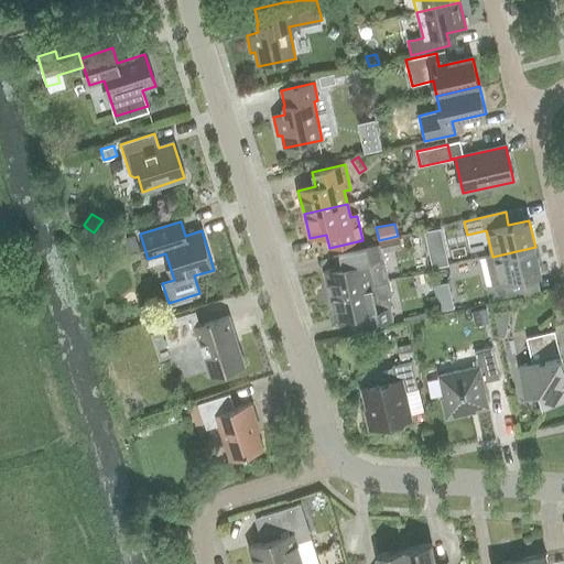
[(325,271),(331,295),(389,282),(389,281),(386,268),(381,252),(402,248),(399,236),(379,240),(380,245),(338,255),(342,268),(325,271)]
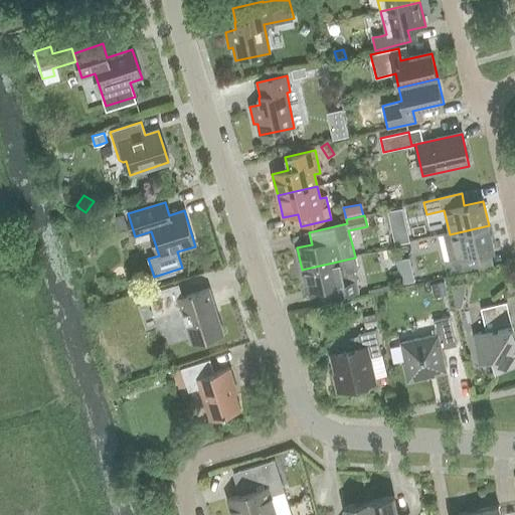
[(405,224),(391,227),(395,244),(409,241),(405,224)]
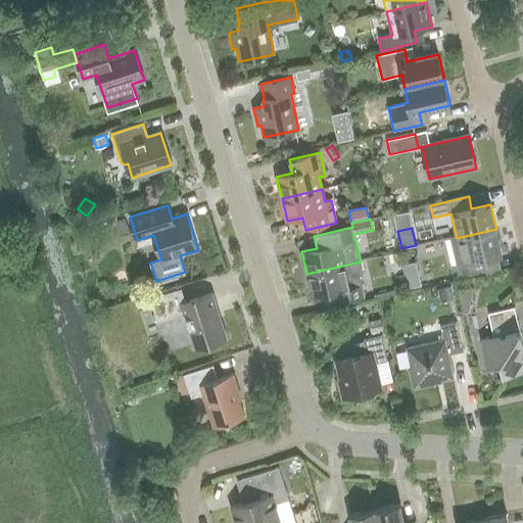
[(483,259),(503,254),(496,229),(457,238),(462,263),(450,266),(454,279),(486,272),(483,259)]
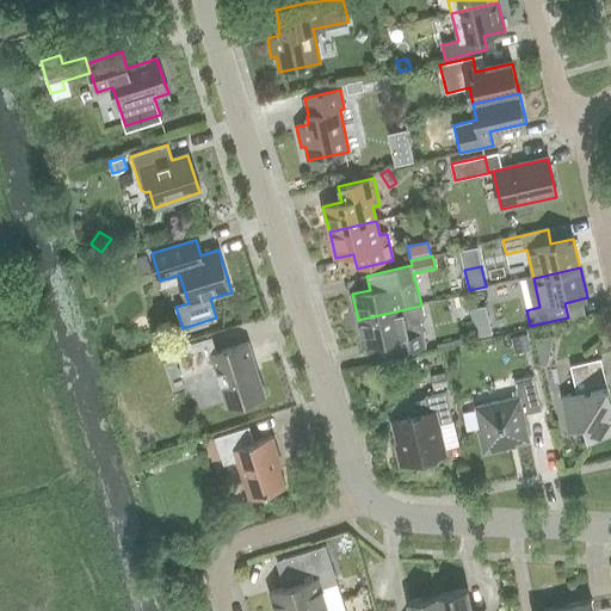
[(358,320),(364,346),(382,343),(384,357),(426,347),(420,320),(425,320),(421,306),(358,320)]
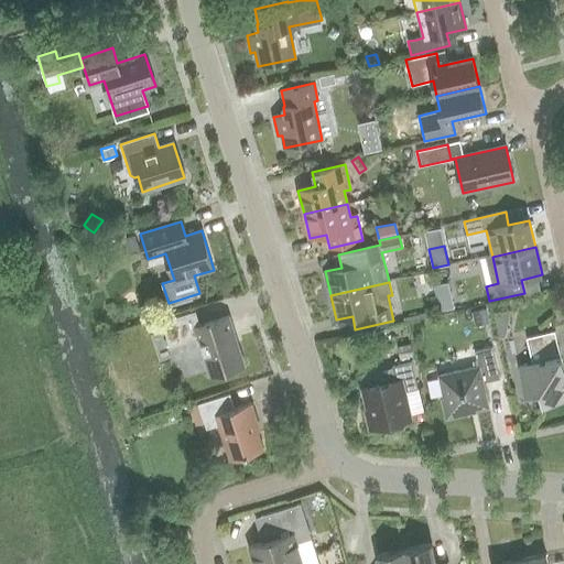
[(452,289),(435,292),(438,308),(456,305),(452,289)]
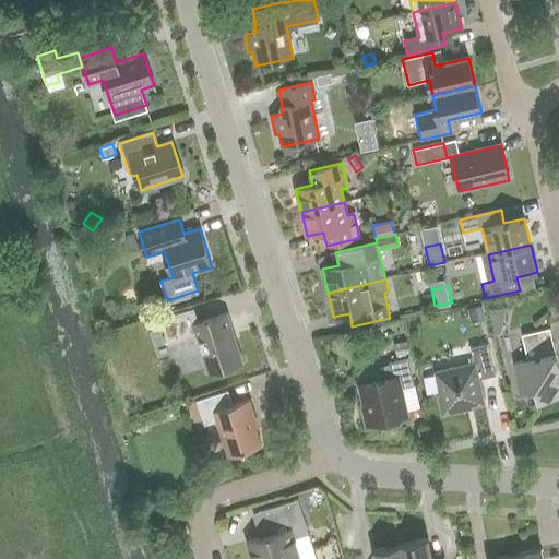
[(467,307),(471,320),(485,317),(483,304),(467,307)]
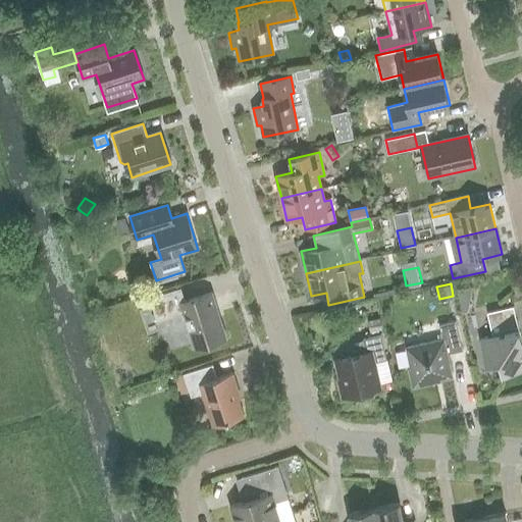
[(195,347),(225,337),(211,294),(186,302),(180,289),(150,298),(157,322),(184,314),(195,347)]
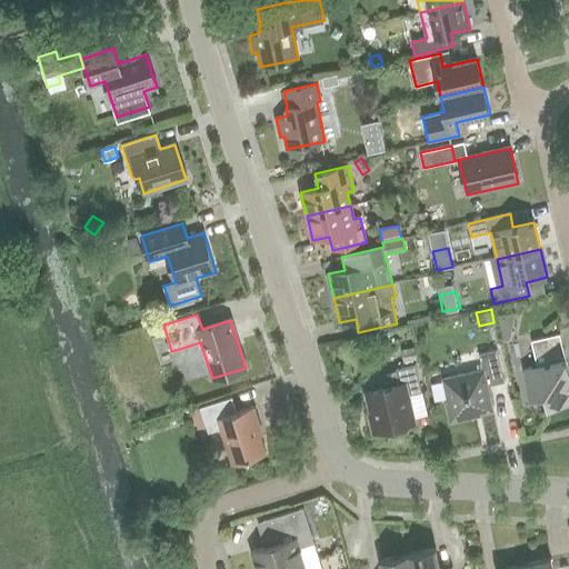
[(568,325),(567,317),(555,321),(558,329),(568,325)]
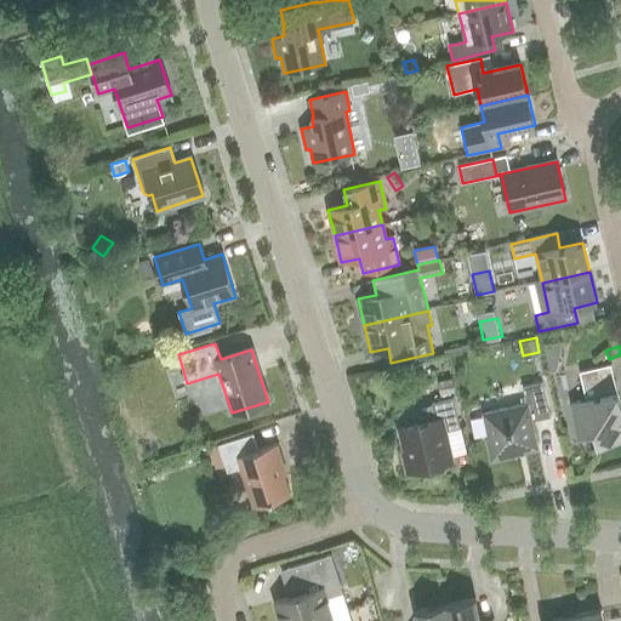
[(172,357),(161,360),(165,371),(176,368),(172,357)]
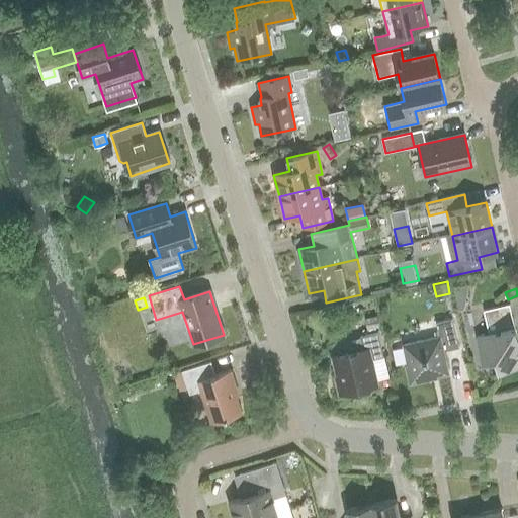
[(489,334),(477,337),(483,362),(496,359),(499,372),(517,367),(517,341),(510,305),(484,311),(489,334)]
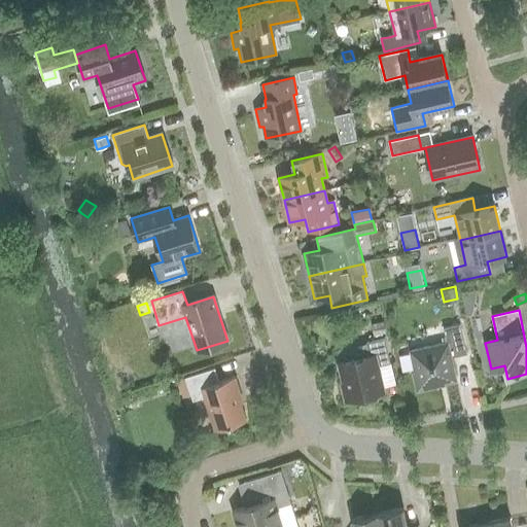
[(383,321),(372,323),(375,336),(386,332),(383,321)]
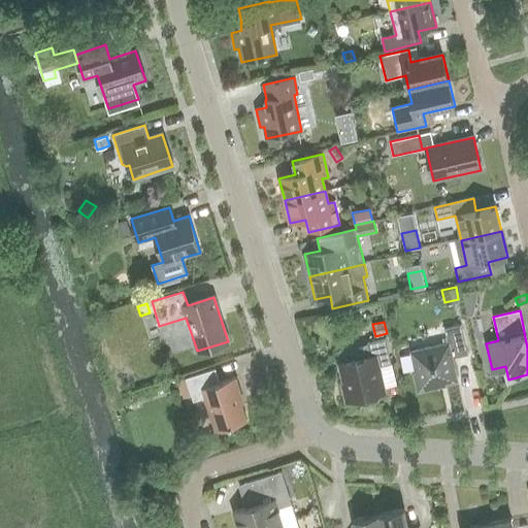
[(435,386),(457,382),(455,374),(459,373),(455,358),(468,355),(461,326),(444,329),(448,344),(411,352),(416,373),(414,373),(418,392),(435,388),(435,386)]
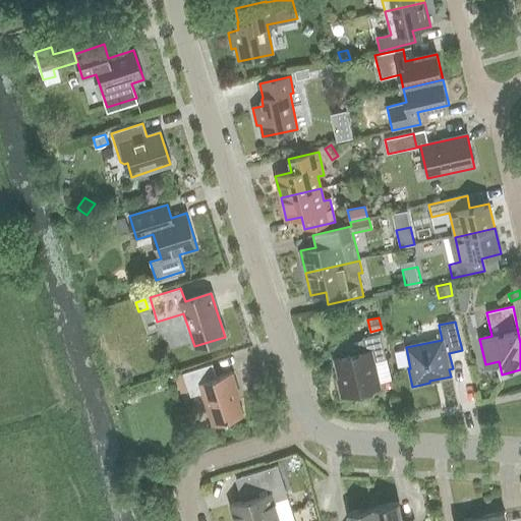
[(335,359),(339,379),(337,379),(341,397),(380,388),(374,362),(386,359),(380,334),(362,338),(365,352),(335,359)]
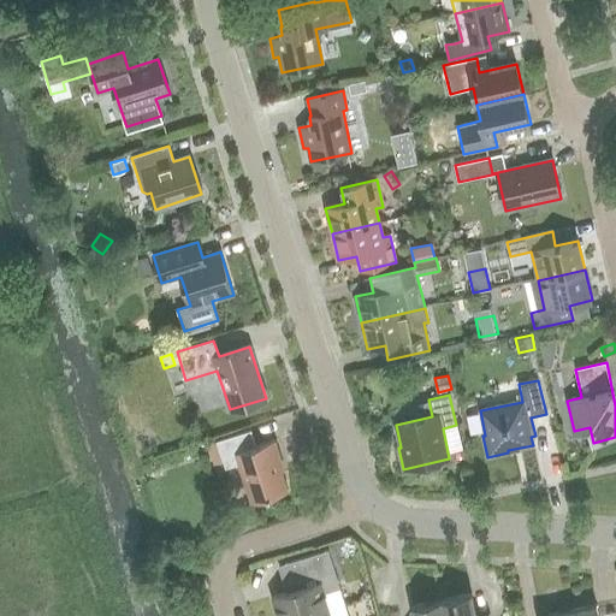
[(214,465),(223,462),(225,469),(240,465),(252,503),(288,492),(278,461),(280,461),(274,440),(256,446),(252,431),(207,444),(214,465)]
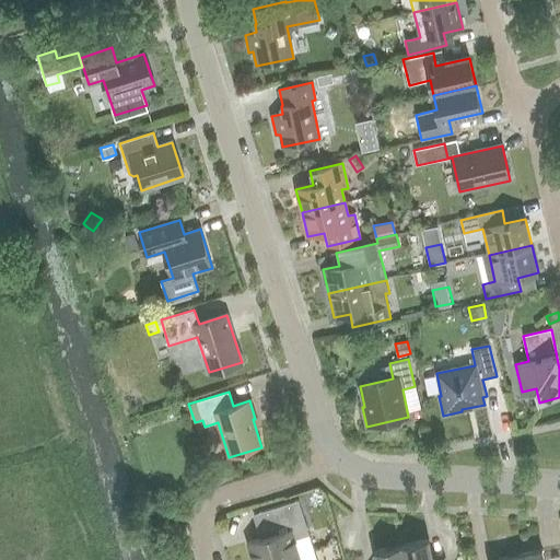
[(248,543),(253,559),(284,559),(299,556),(294,539),(308,535),(301,509),(272,517),(277,534),(248,543)]
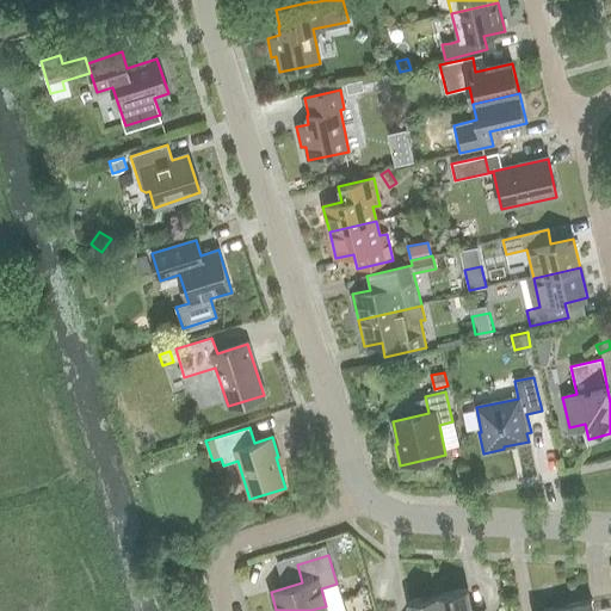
[(471,610),(467,590),(438,596),(440,610),(471,610)]
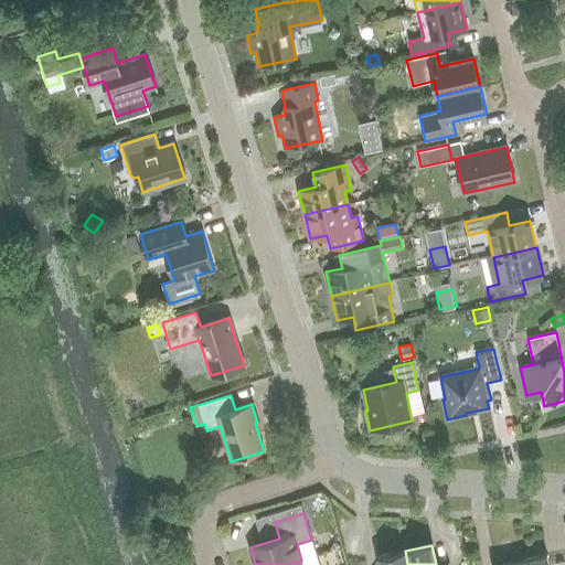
[(407,564),(405,551),(377,556),(380,564),(407,564)]
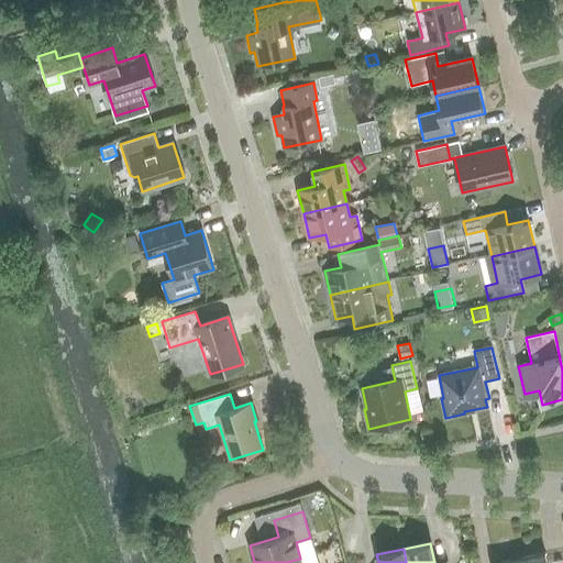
[(519,559),(519,562),(547,562),(545,553),(519,559)]
